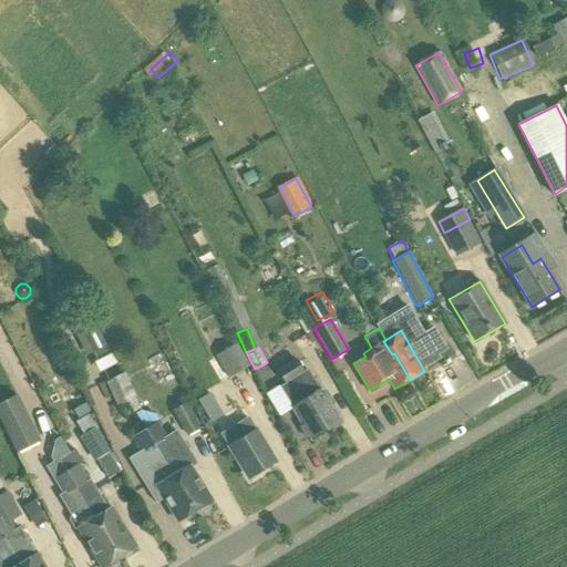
[(285,385),(303,374),(296,360),(277,371),(285,385)]
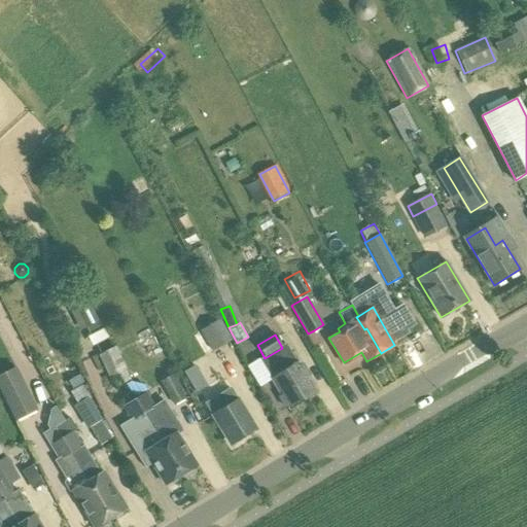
[(105,351),(112,371),(118,385),(135,379),(120,345),(105,351)]
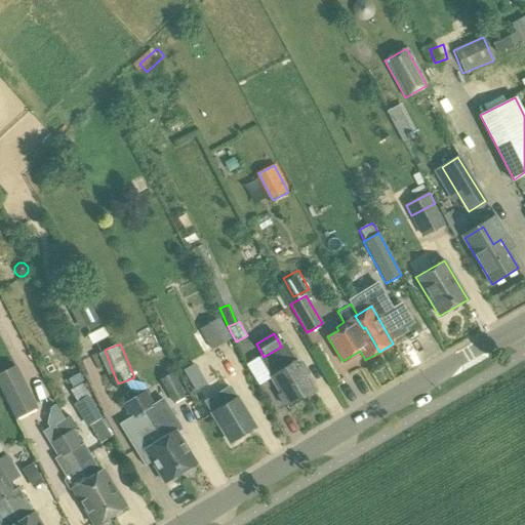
[(285,344),(281,347),(264,357),(260,359),(271,376),(281,394),(278,396),(284,406),(287,404),(288,406),(315,391),(305,374),(308,372),(301,362),(297,364),(296,361),(295,362),(285,344)]
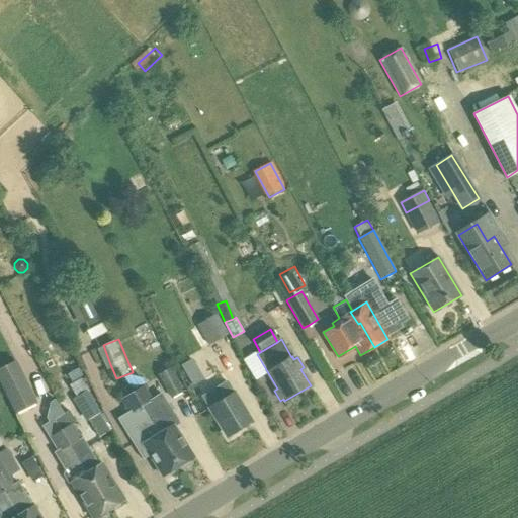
[(207,383),(224,373),(216,358),(198,368),(207,383)]
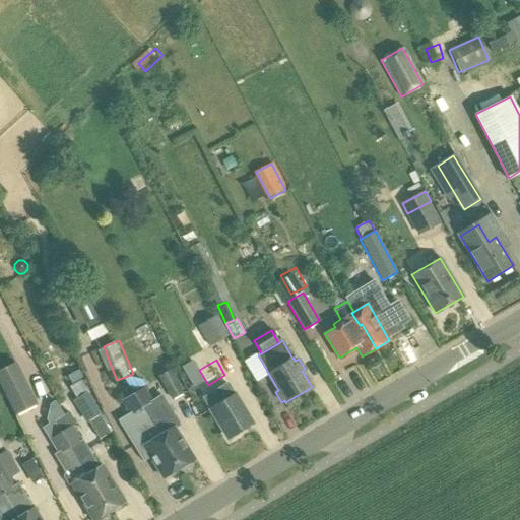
[(198,371),(192,361),(181,367),(187,378),(198,371)]
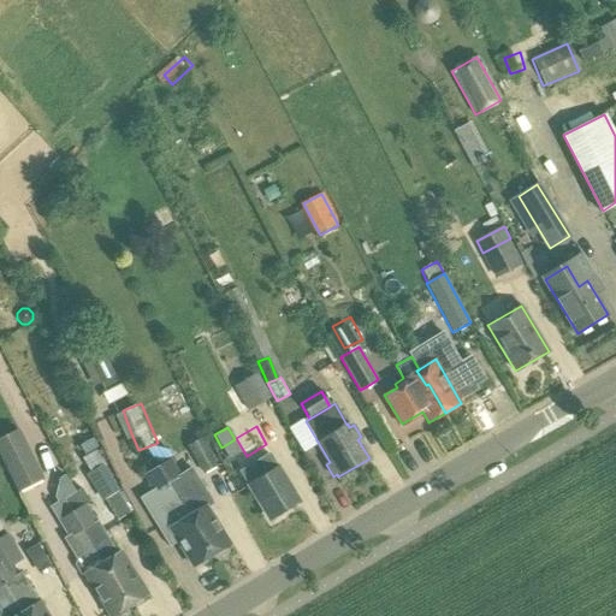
[(0,439),(0,456),(1,458),(17,490),(41,478),(27,446),(18,431),(0,439)]
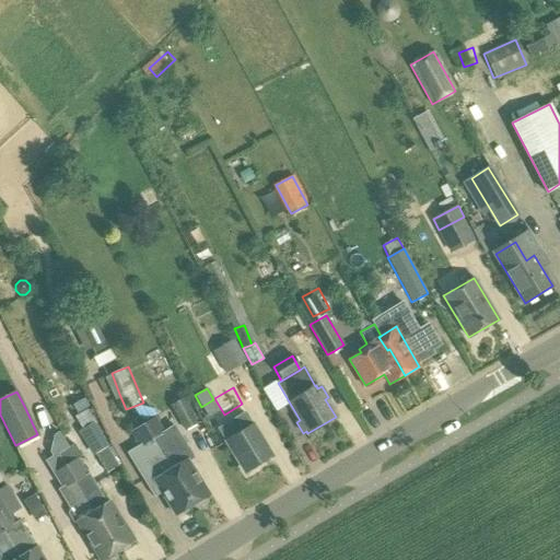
[(172,405),(186,429),(197,422),(184,398),(172,405)]
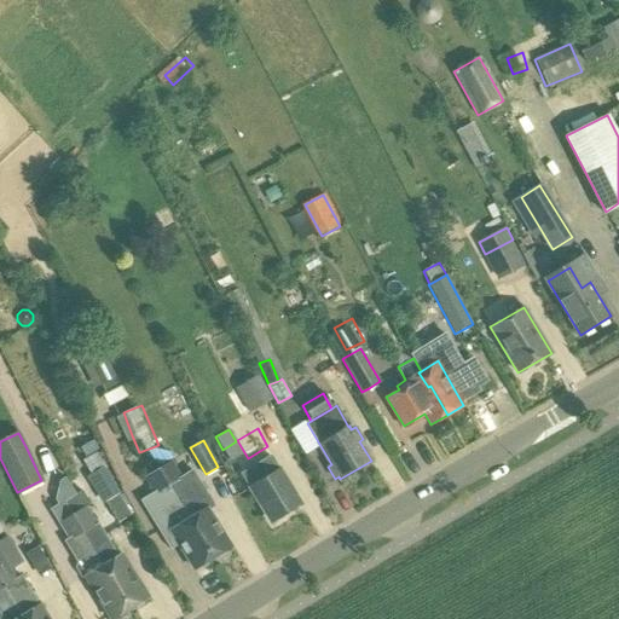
[(278,469),(271,457),(243,475),(250,487),(271,521),(300,504),(278,469)]
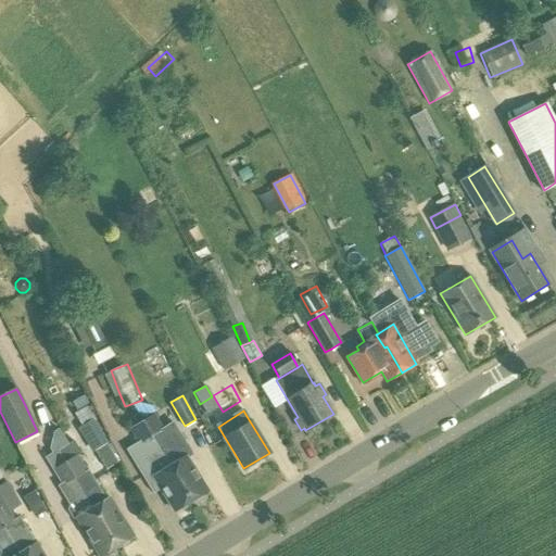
[(158,415),(144,422),(190,501),(194,498),(198,501),(203,497),(203,493),(206,491),(187,457),(192,454),(174,422),(165,428),(158,415)]
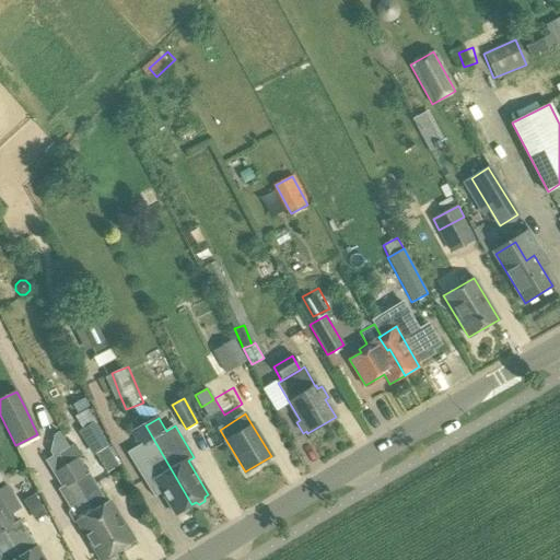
[(108,445),(94,422),(82,430),(96,453),(108,445)]
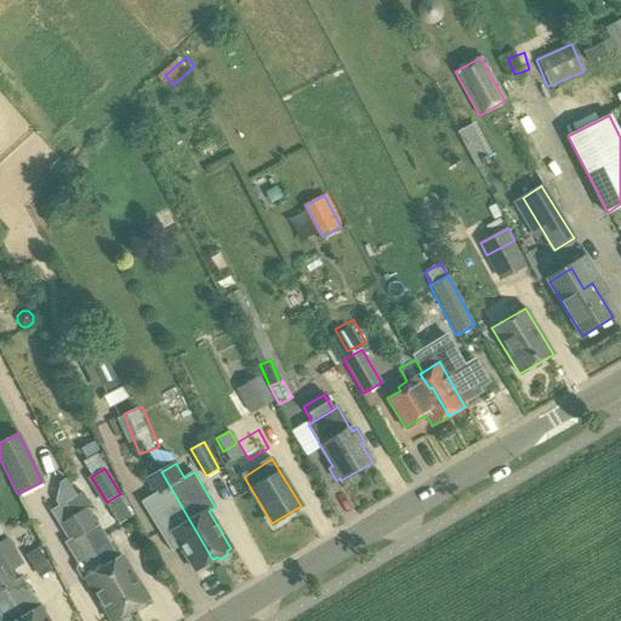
[(212,559),(161,472),(147,480),(155,495),(143,502),(172,551),(181,546),(194,570),(198,568),(201,570),(209,567),(209,562),(212,559)]
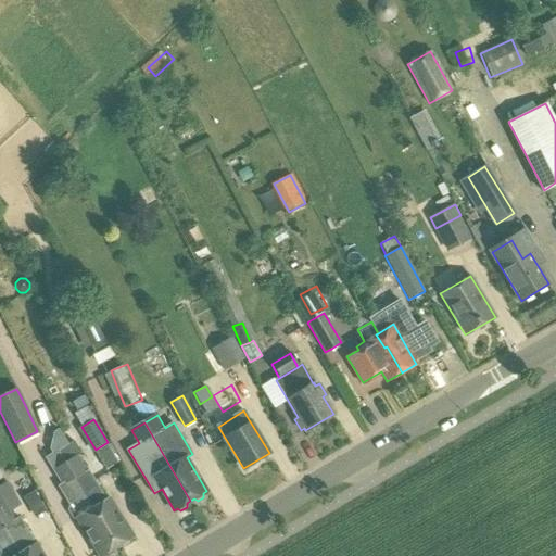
[(190,427),(194,447),(209,444),(204,424),(190,427)]
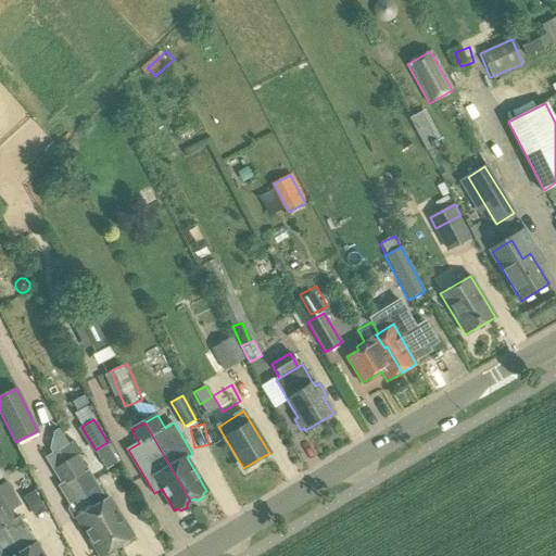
[(60,451),(68,444),(63,433),(45,446),(49,454),(47,456),(54,468),(73,501),(71,502),(80,517),(77,519),(99,555),(116,546),(60,451)]
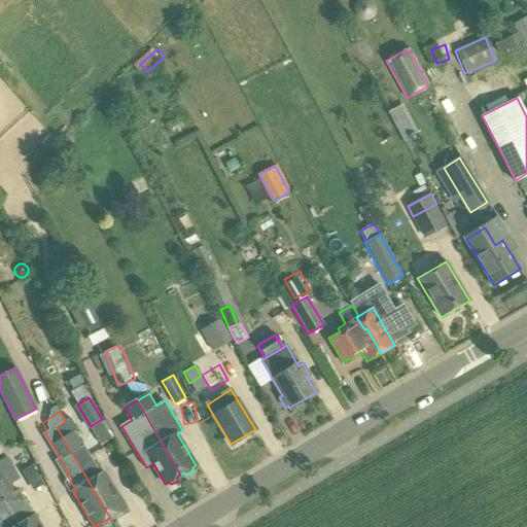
[(57,427),(110,518),(126,508),(105,473),(101,476),(92,460),(91,461),(73,431),(72,431),(65,421),(57,427)]
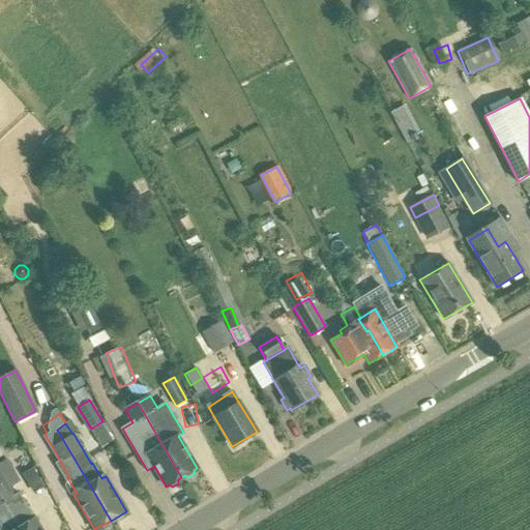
[(33,453),(21,459),(27,471),(39,465),(33,453)]
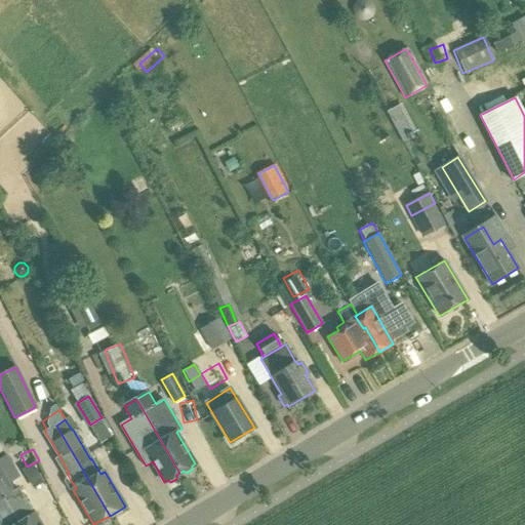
[(0,487),(6,498),(16,493),(10,482),(18,477),(8,458),(5,457),(0,459),(0,487)]
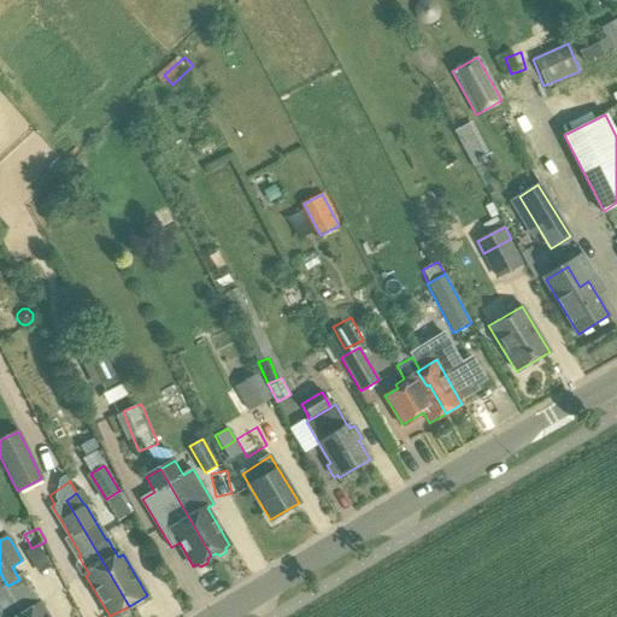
[(7,586),(24,616),(48,616),(41,604),(39,605),(24,577),(19,580),(7,586)]
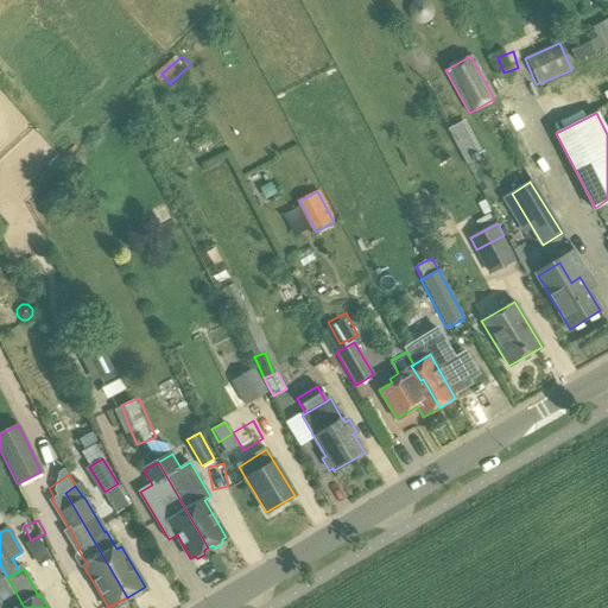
[(24,607),(7,577),(0,581),(0,601),(2,607),(4,607),(24,607)]
